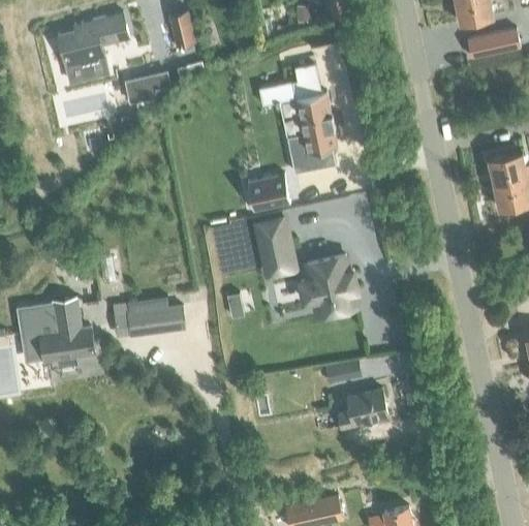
[(265,0),(256,0),(259,19),(268,18),(265,0)]
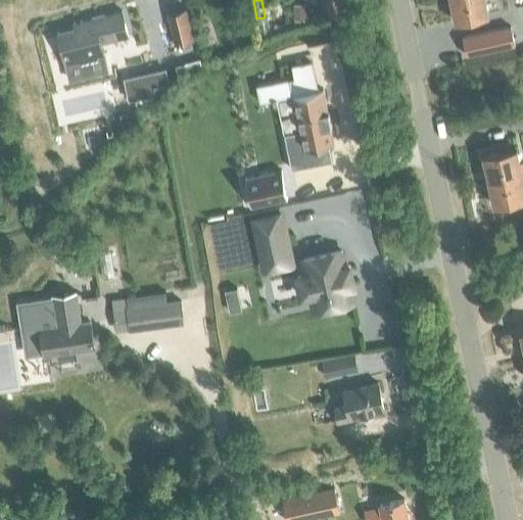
[(323,0),(328,19),(343,16),(340,0),(323,0)]
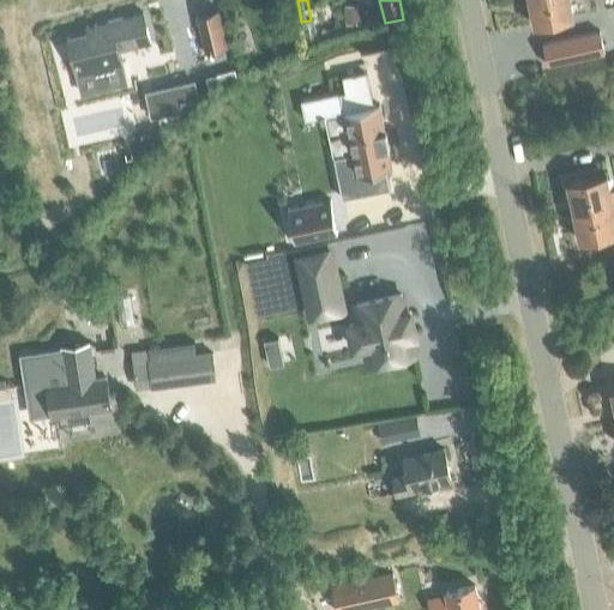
[(569,0),(527,0),(534,30),(573,20),(569,0)]
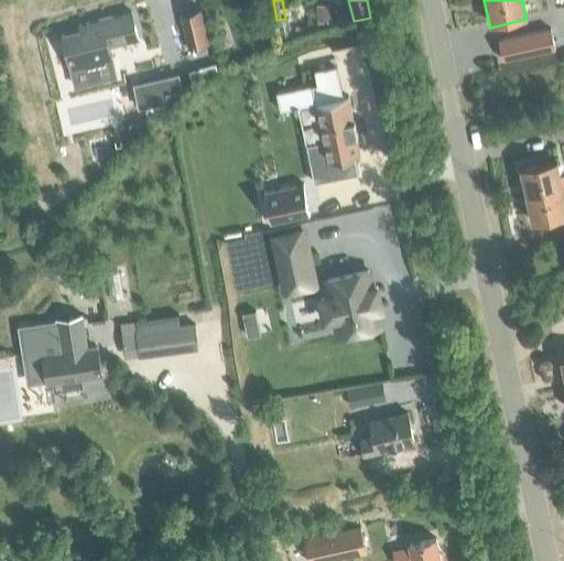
[(329,7),(317,8),(317,22),(329,22),(329,7)]
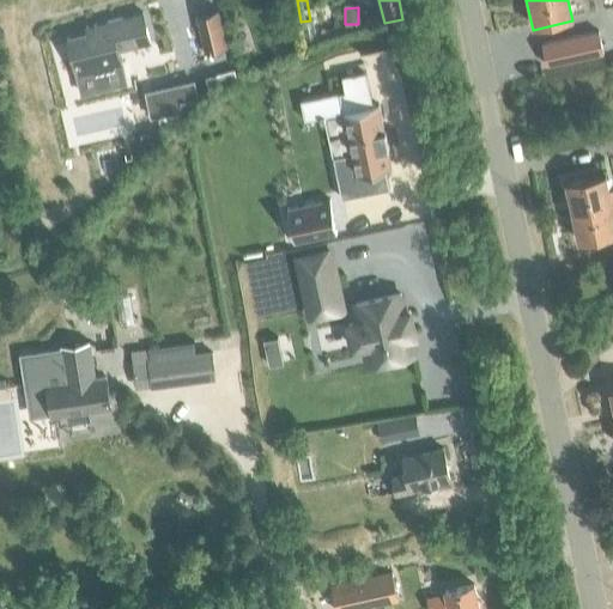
[(228,50),(218,12),(195,18),(205,55),(228,50)]
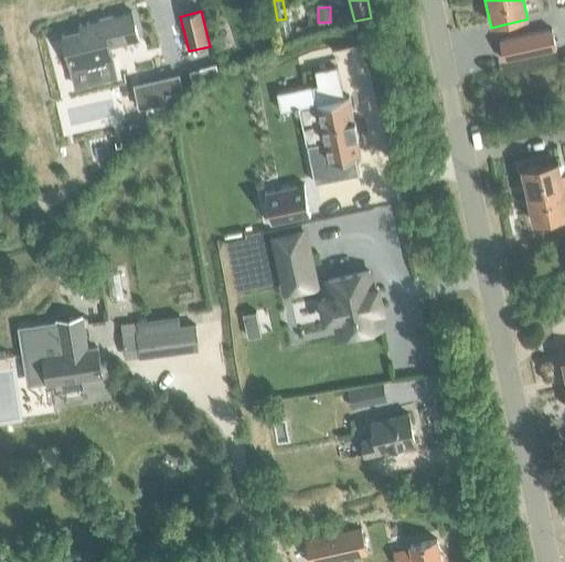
[(62,38),(71,72),(97,65),(94,53),(138,42),(131,14),(86,27),(87,31),(62,38)]
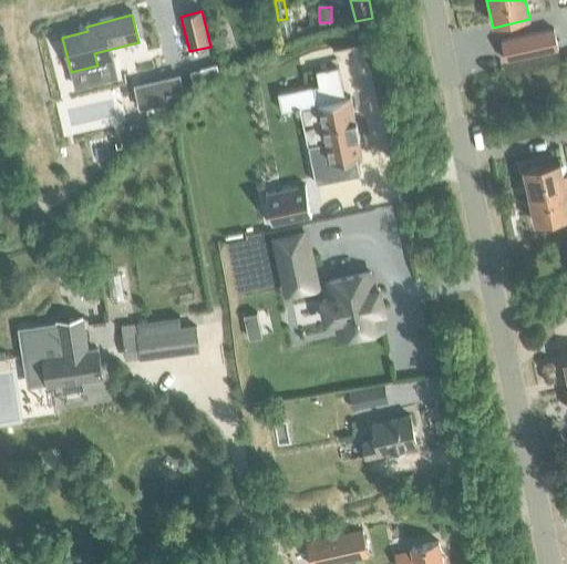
[(553,32),(501,43),(505,64),(557,53),(553,32)]
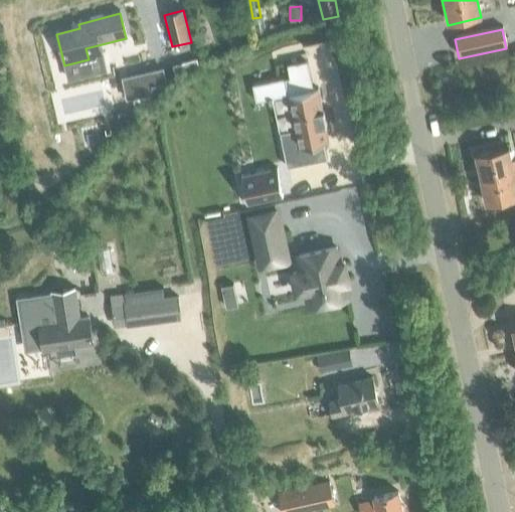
[(195,60),(172,67),(175,75),(197,69),(195,60)]
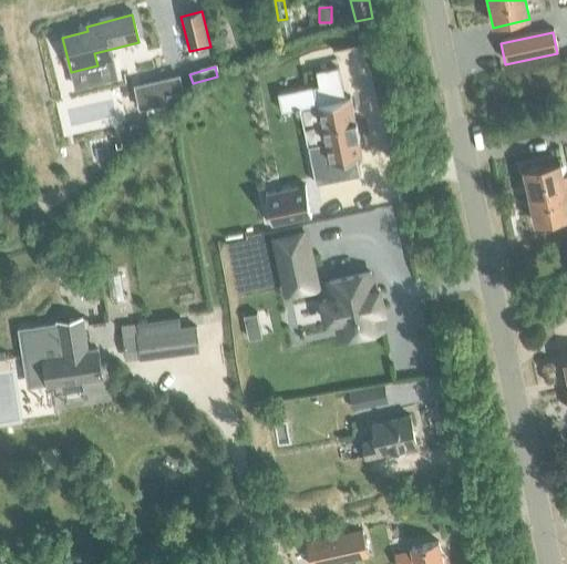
[(325,145),(308,149),(316,187),(360,177),(357,159),(362,157),(359,140),(360,140),(357,123),(356,124),(350,100),(344,101),(338,69),(316,73),(319,88),(313,89),(325,145)]
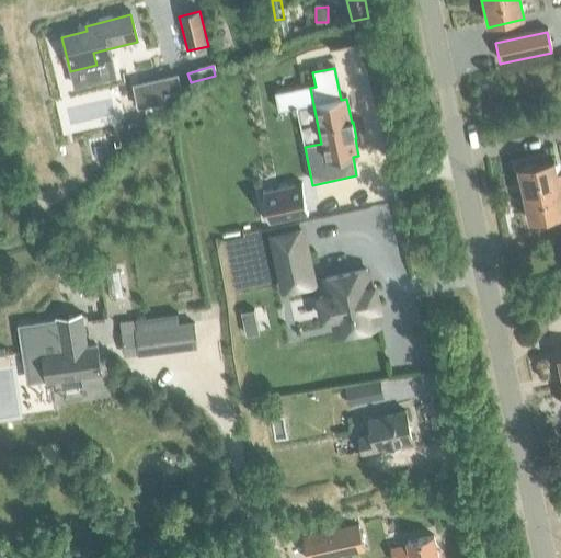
[(178,77),(137,87),(141,109),(164,103),(181,90),(178,77)]
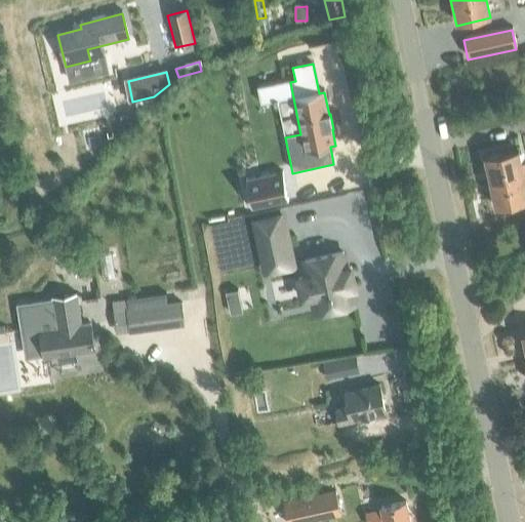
[(519,153),(484,160),(489,184),(524,176),(524,175),(524,163),(522,164),(519,153)]
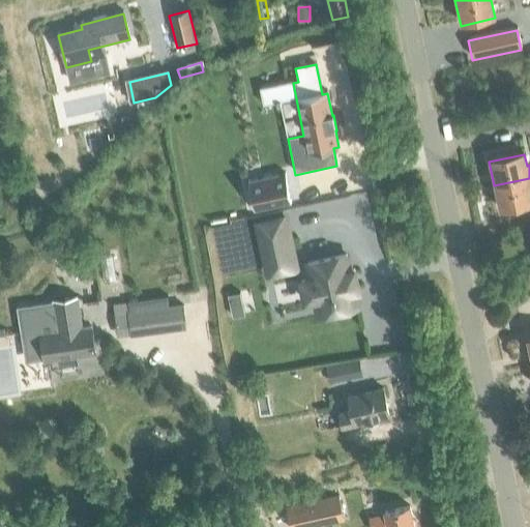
[(286,175),(248,183),(254,211),(291,204),(286,175)]
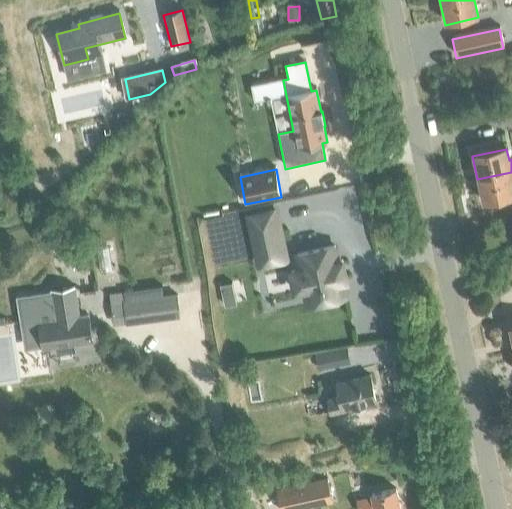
[(511,171),(511,172),(477,179),(483,204),(511,197),(511,171)]
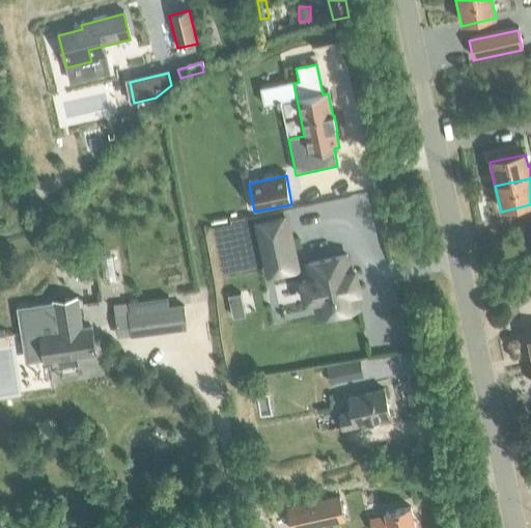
[(285,221),(258,226),(264,257),(291,251),(285,221)]
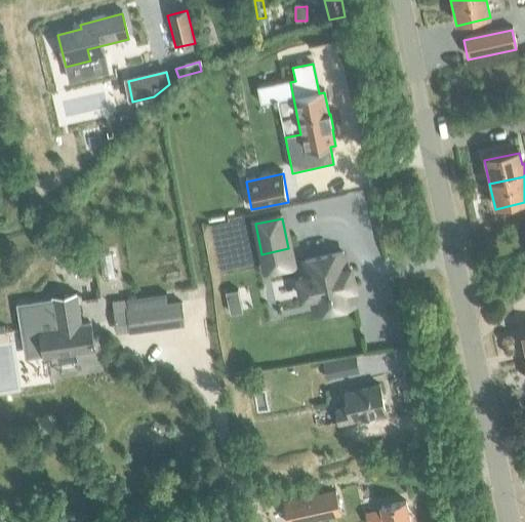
[(308,278),(298,280),(299,286),(300,286),(303,294),(300,294),(303,300),(312,298),(315,314),(353,306),(350,290),(355,289),(351,269),(346,270),(342,255),(305,263),(308,278)]
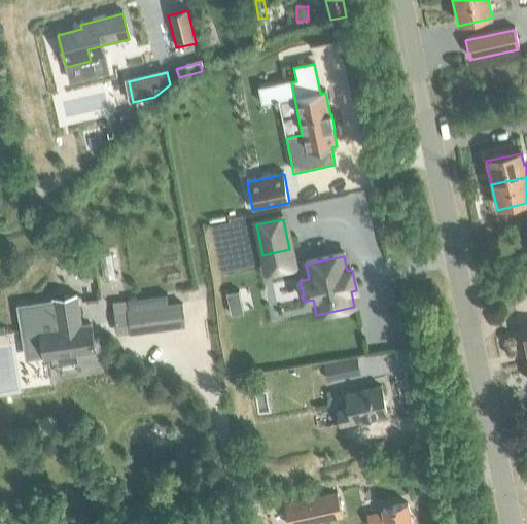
[(86,257),(74,258),(75,267),(88,266),(86,257)]
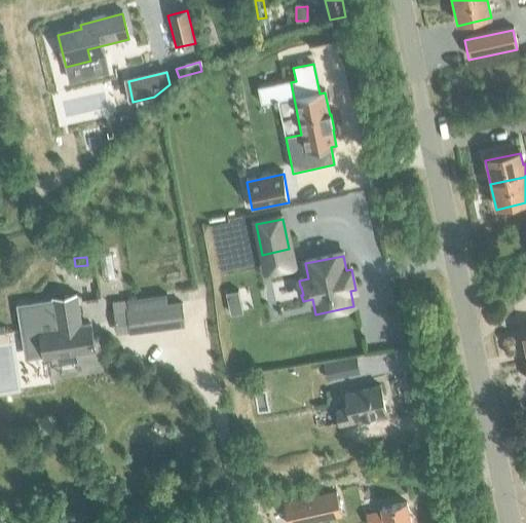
[(236,292),(226,295),(231,316),(241,314),(236,292)]
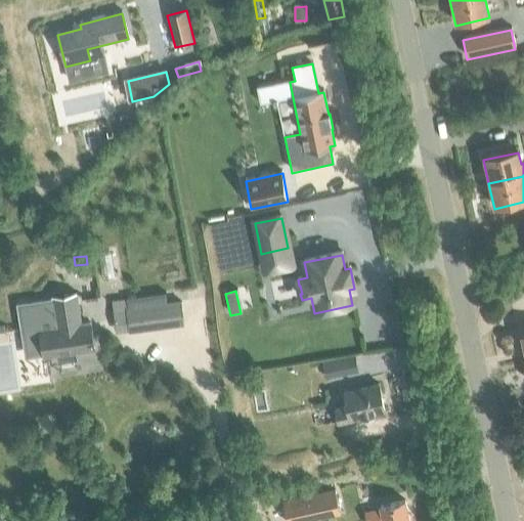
[(53,301),(20,306),(28,357),(43,355),(43,357),(93,350),(93,348),(90,324),(81,327),(76,295),(52,298),(53,301)]
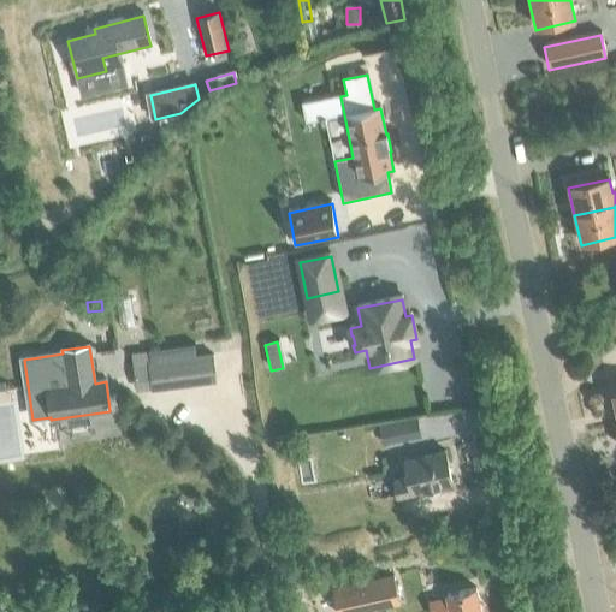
[(147,354),(131,356),(135,382),(150,381),(153,392),(215,384),(212,355),(148,363),(147,354)]
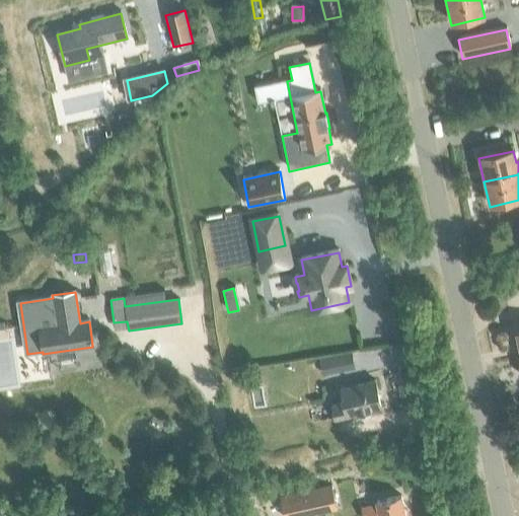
[(319,361),(322,376),(355,370),(352,354),(319,361)]
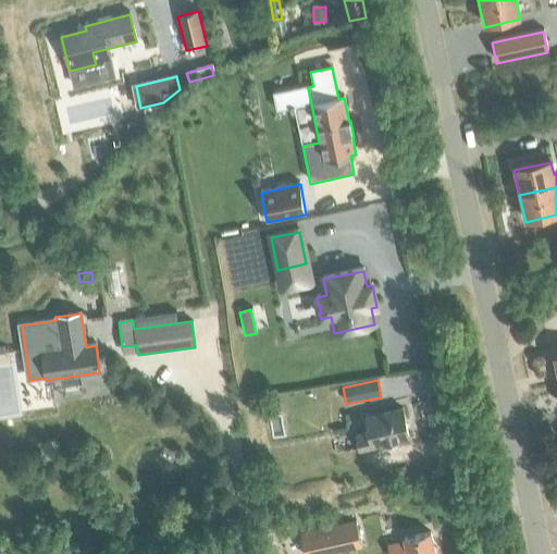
[(366,418),(369,433),(356,436),(360,453),(374,450),(374,446),(408,439),(401,410),(366,418)]
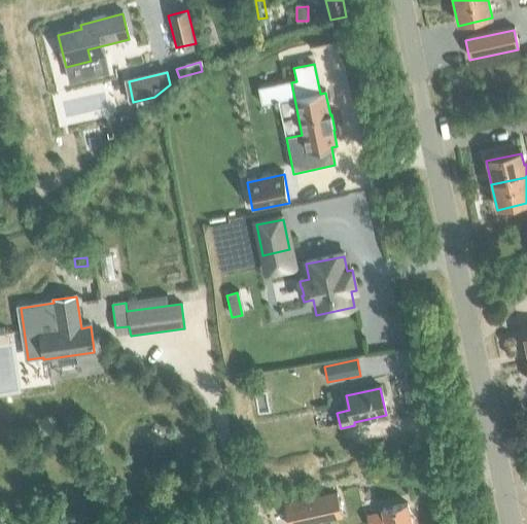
[(338,495),(285,507),(289,523),(324,523),(331,522),(331,521),(343,519),(338,495)]
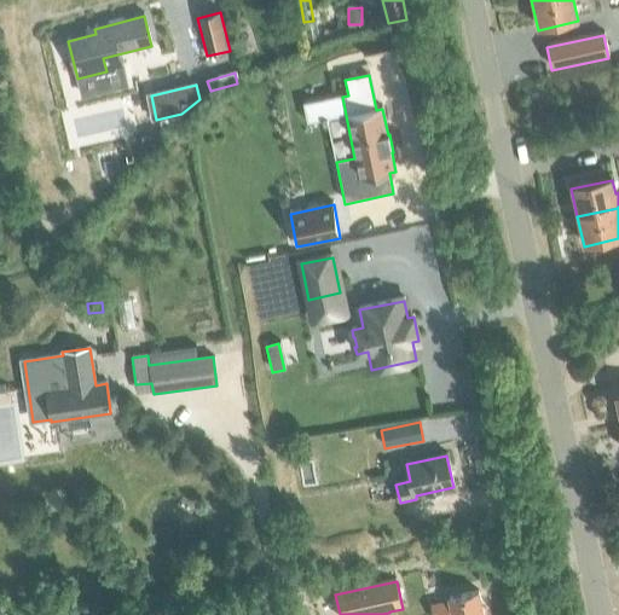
[(449,601),(449,604),(432,608),(433,614),(481,614),(478,593),(449,601)]
